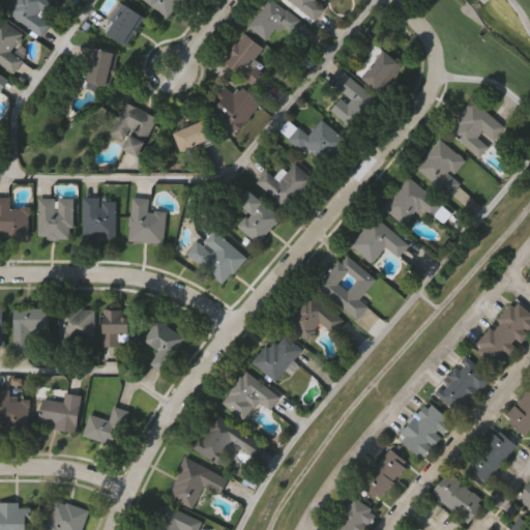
[(41,20),(50,26),(41,38),(5,12),(13,0),(46,0),(52,4),(41,20)]
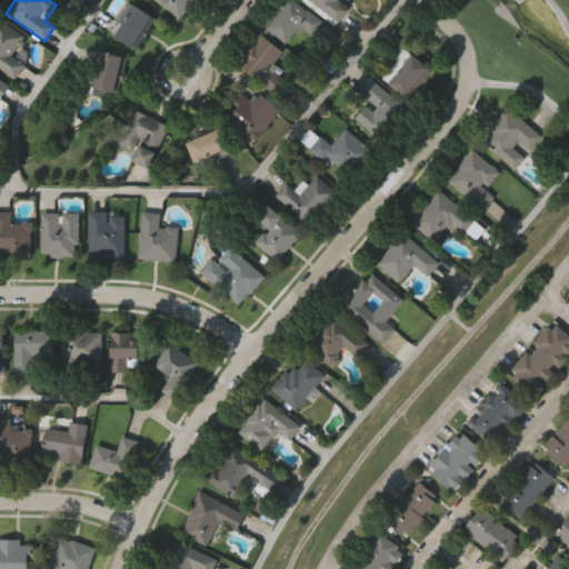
[(152,0),(197,0),(181,21),(152,0)]
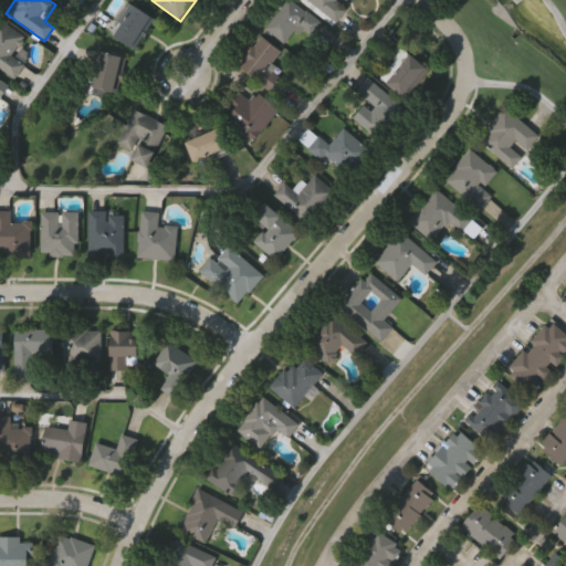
[(300,28),(286,45),(265,30),(286,0),(289,0),(321,23),(311,37),(300,28)]
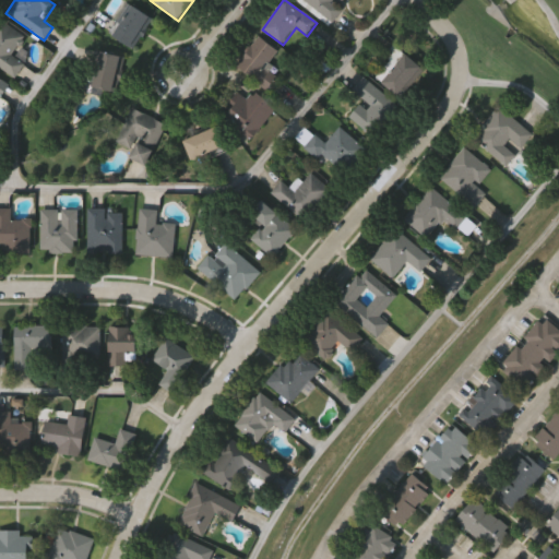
[(343,9),(333,23),(299,0),(334,0),(333,2),(343,9)]
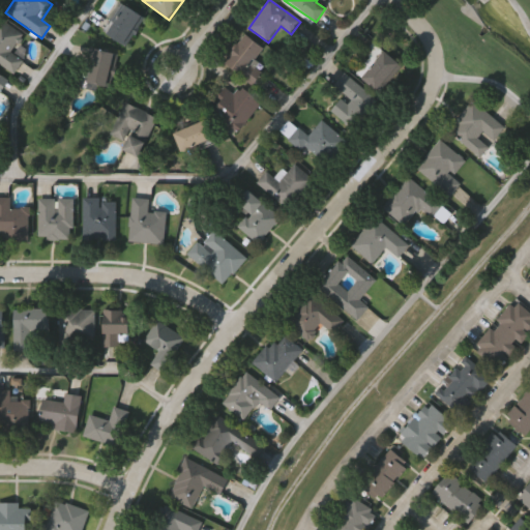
[(144,20),(126,47),(107,34),(124,6),(144,20)]
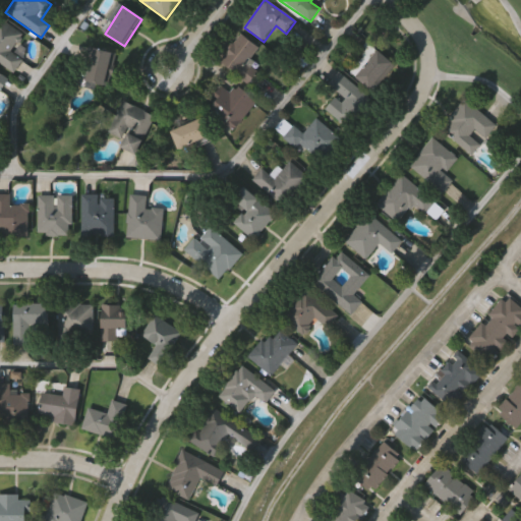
[(22,59),(14,72),(0,63),(0,20),(22,35),(12,53),(22,59)]
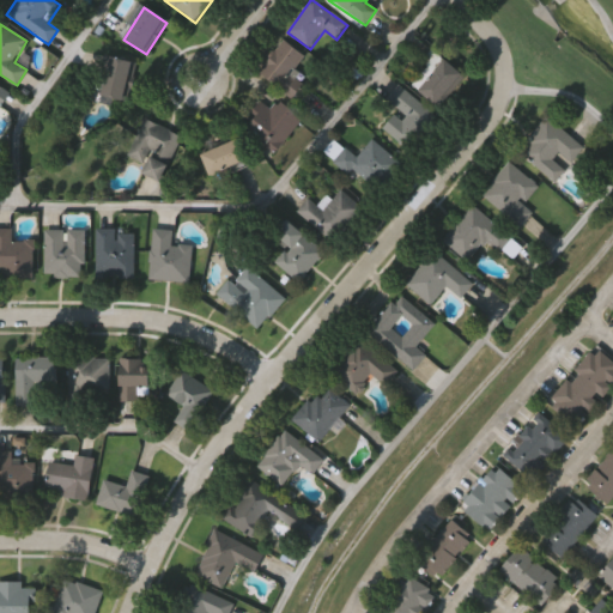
[(305,83),(292,99),(258,72),(284,40),(304,56),(291,71),(305,83)]
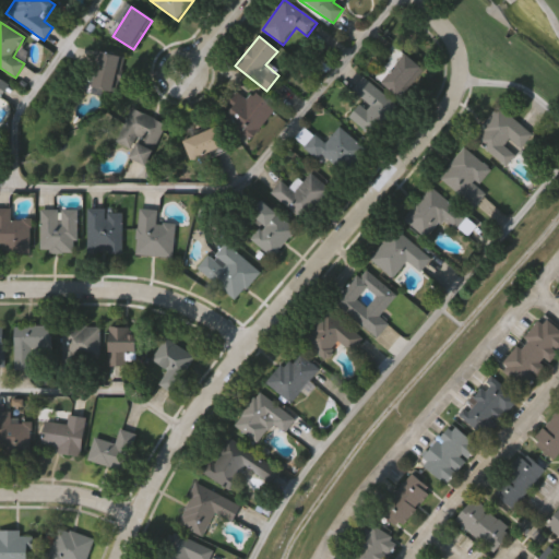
[(125,58),(115,93),(88,86),(98,51),(125,58)]
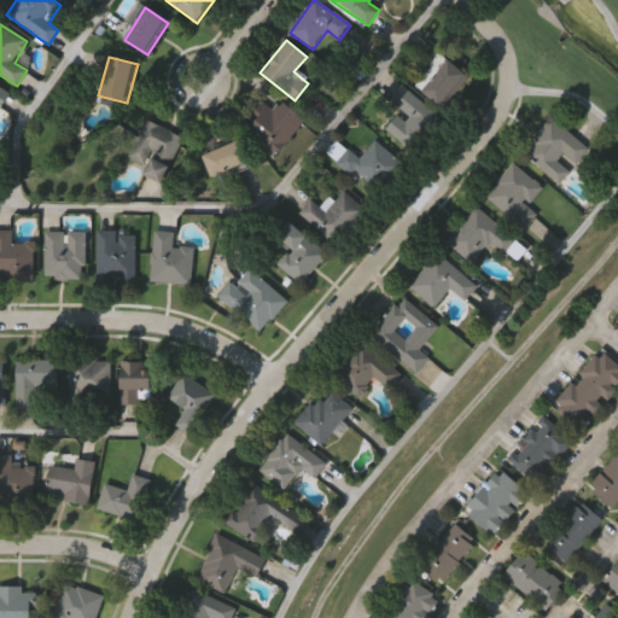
[(466,75),(438,106),(421,91),(449,60),(466,75)]
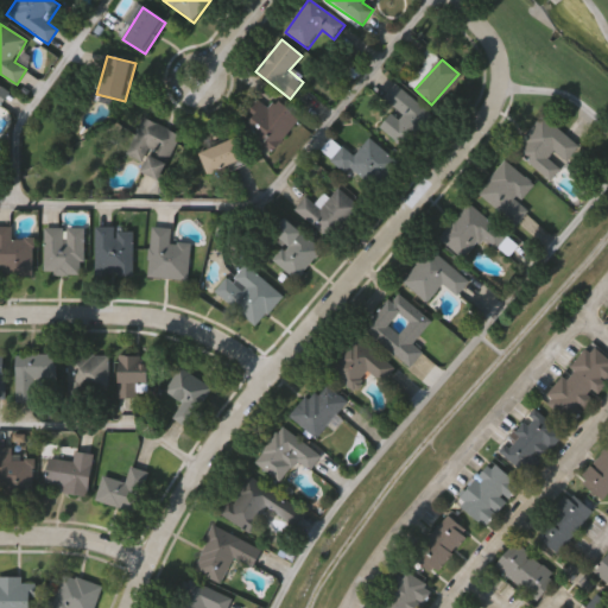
[(0,84),(10,92),(0,106),(0,84)]
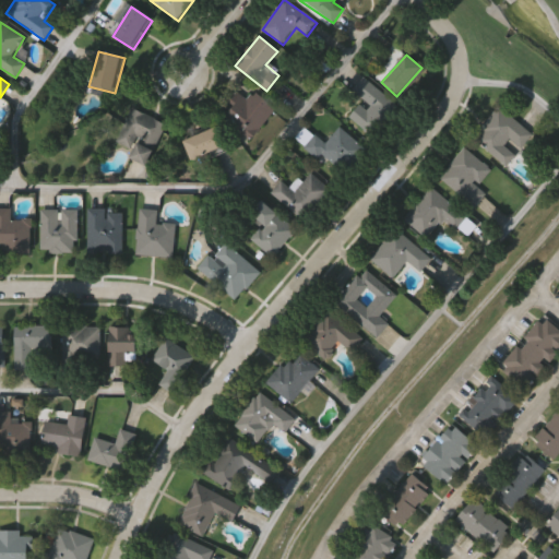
[(348,118),(361,102),(351,93),(363,78),(397,105),(372,137),(348,118)]
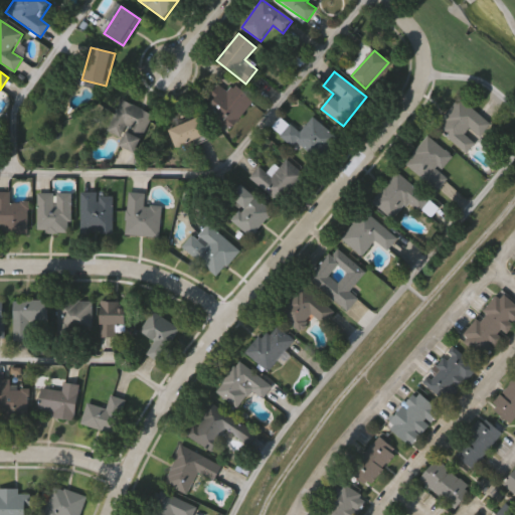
[(233,84),(252,98),(230,131),(204,114),(216,95),(211,91),(215,84),(228,93),(233,84)]
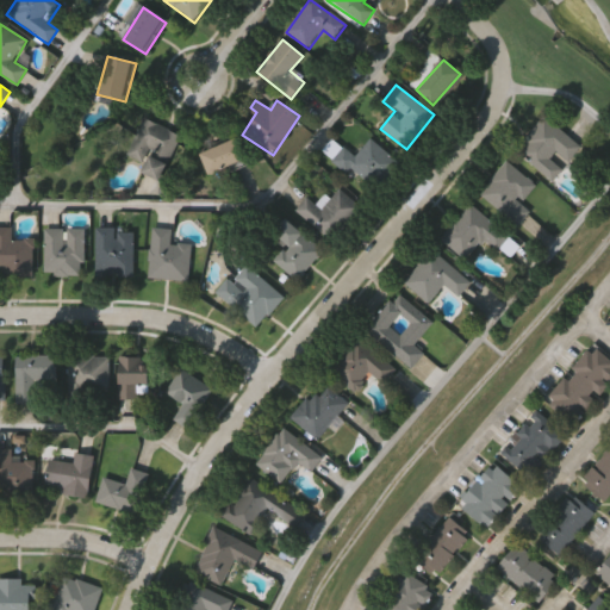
[(554,181),(516,151),(543,116),(582,145),(554,181)]
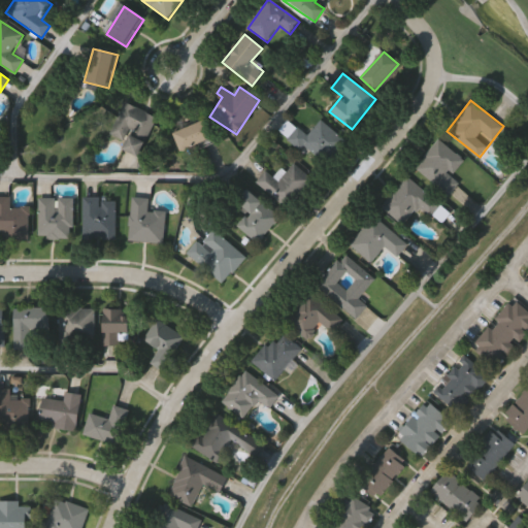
[(156,118),(138,157),(123,150),(126,142),(109,134),(124,102),(156,118)]
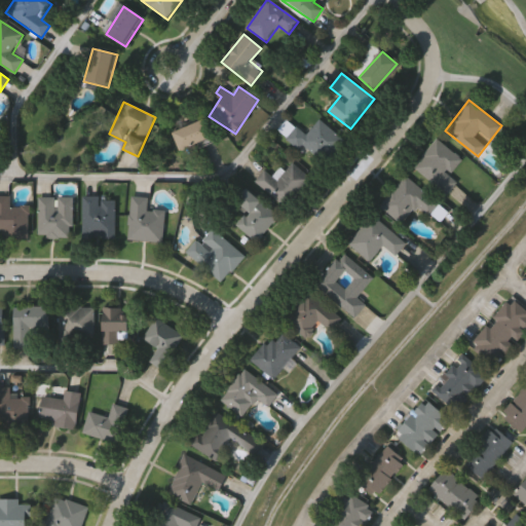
[(172,132),(204,119),(212,139),(179,152),(172,132)]
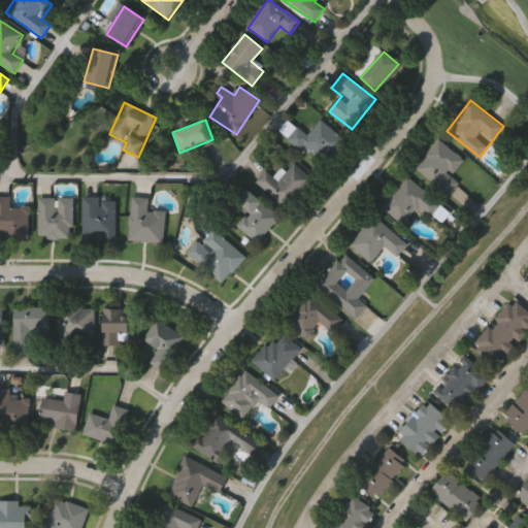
[(298,128),(307,135),(321,120),(344,141),(322,166),(289,137),(298,128)]
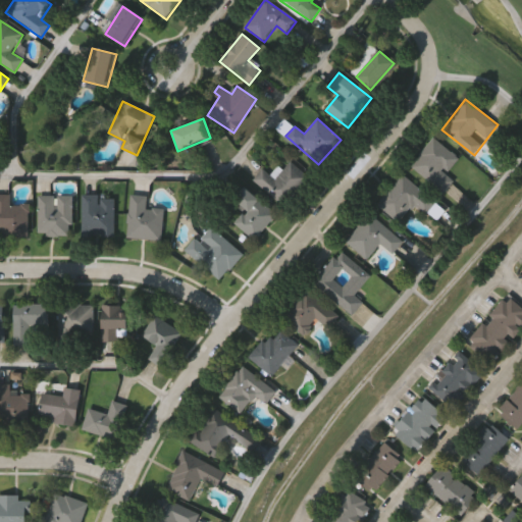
[(459,158),(446,174),(454,180),(444,194),(410,167),(433,138),(459,158)]
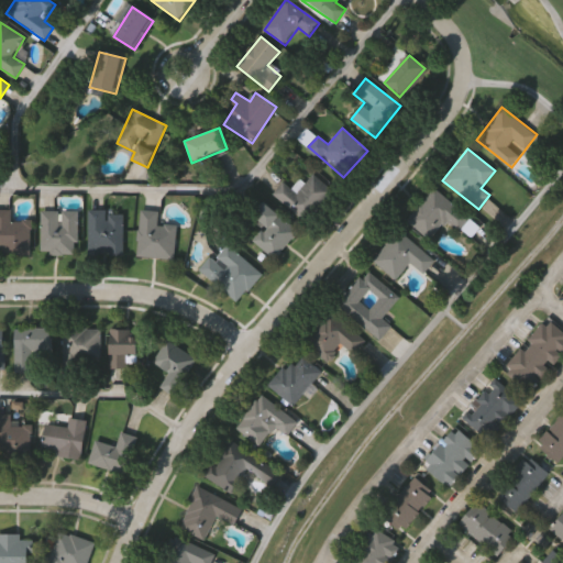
[(283,181),(296,194),(311,175),(332,191),(306,223),(272,195),(283,181)]
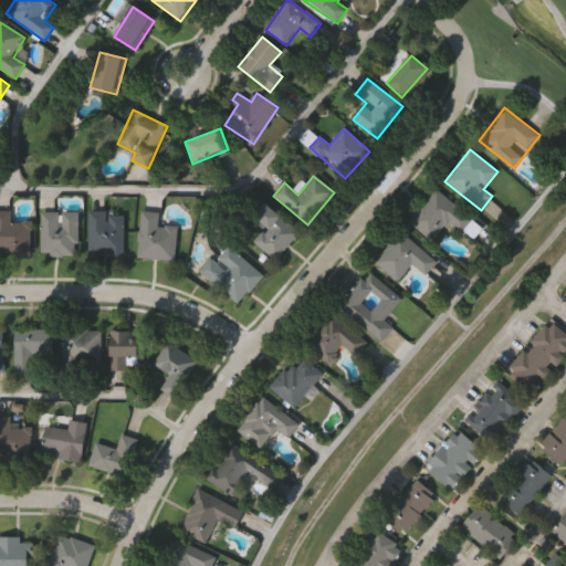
[(472,220),(460,233),(448,223),(431,242),(408,222),(436,189),(472,220)]
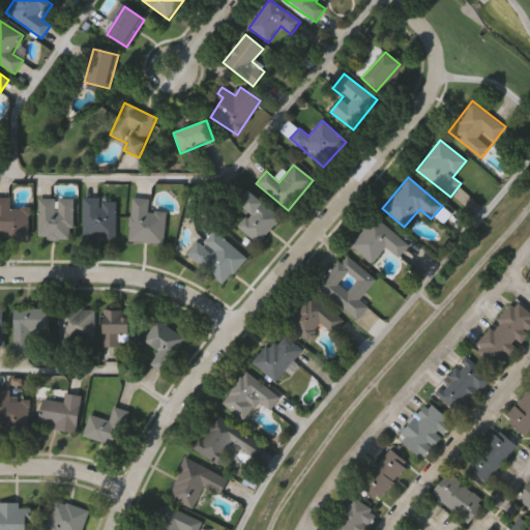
[(281,216),(260,244),(238,228),(248,213),(237,205),(247,190),(281,216)]
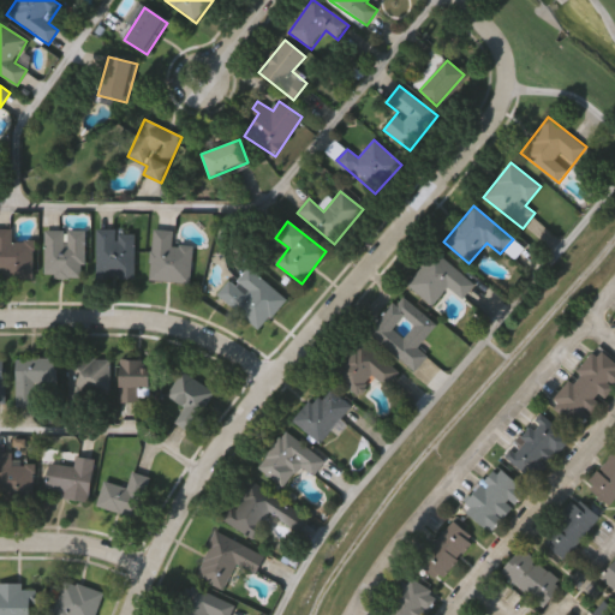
[(34,279),(0,279),(0,230),(12,230),(12,243),(34,243),(34,279)]
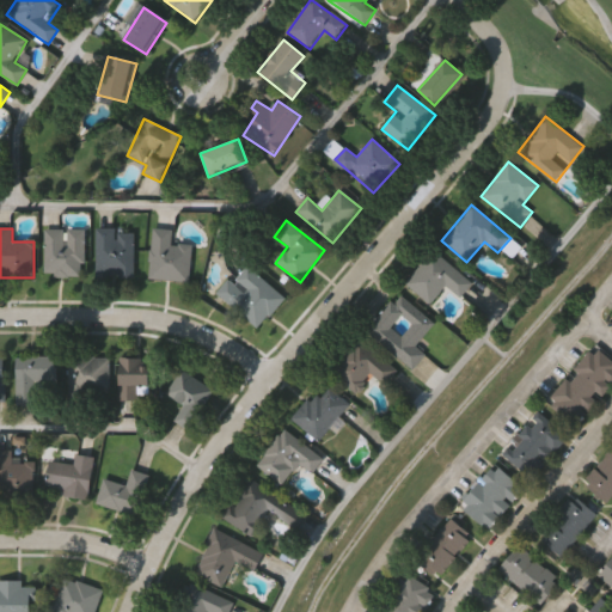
[(172,230),(171,245),(191,245),(190,282),(148,281),(151,228),(172,230)]
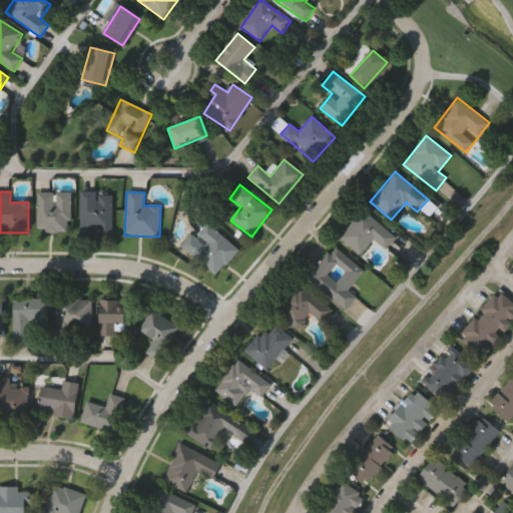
[(71,192),(70,231),(37,231),(37,192),(71,192)]
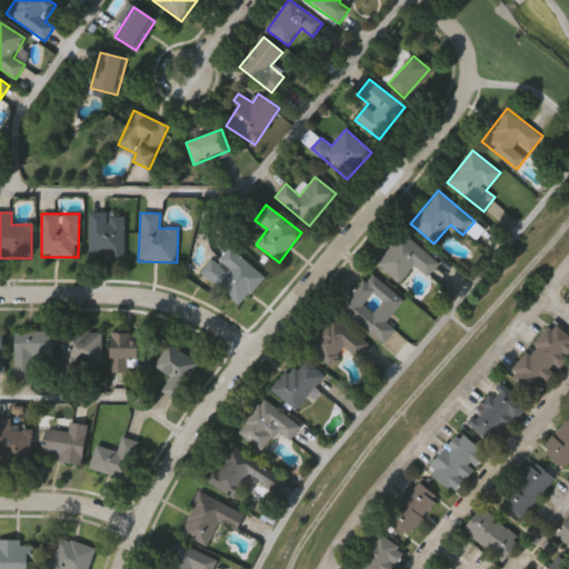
[(89,258),(89,213),(125,213),(125,258),(89,258)]
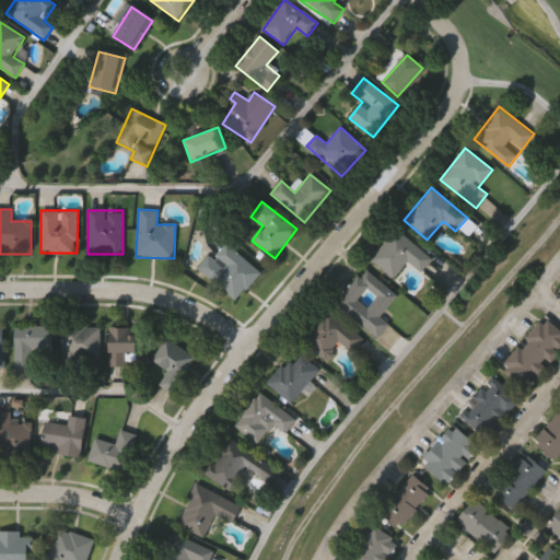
[(371,260),(395,230),(433,259),(422,273),(407,261),(394,278),(371,260)]
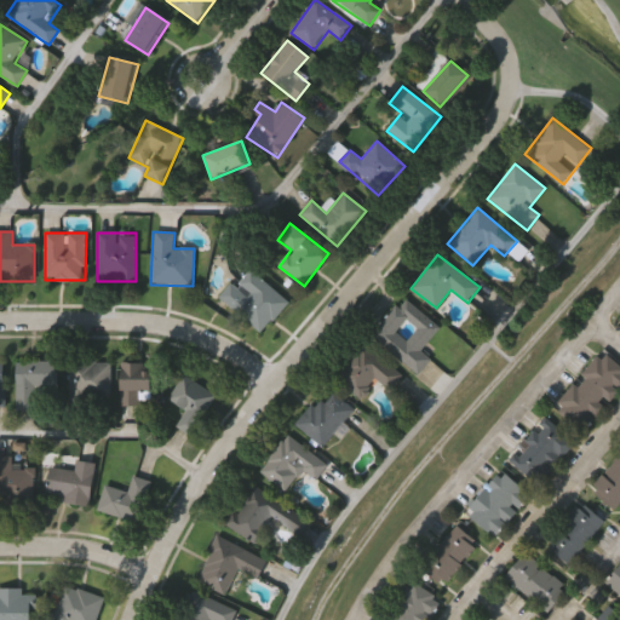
[(222,299),(250,268),(288,303),(260,334),(222,299)]
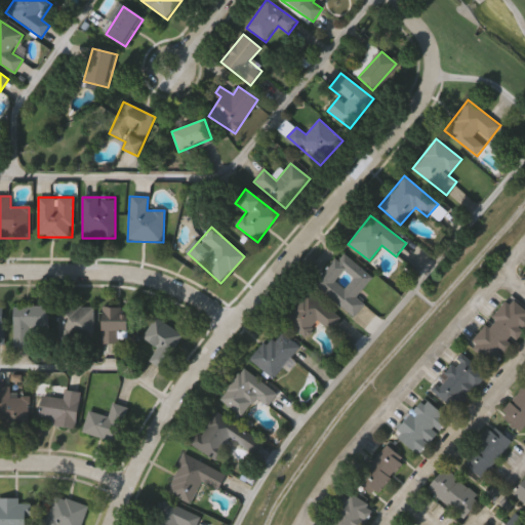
[(313,284),(341,251),(372,278),(356,297),(364,305),(353,318),(313,284)]
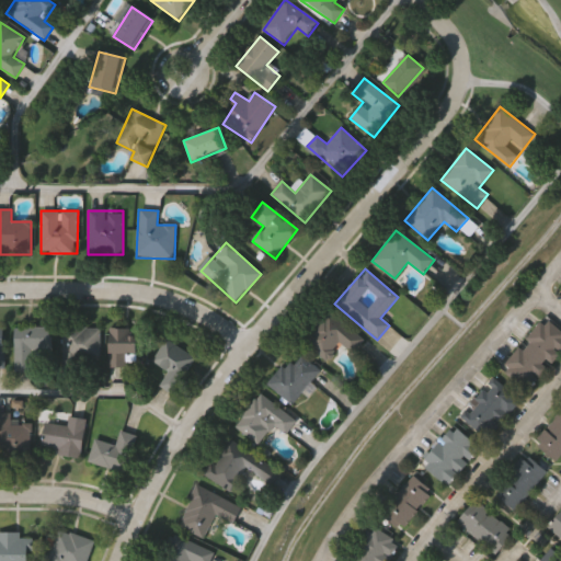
[(302,342),(329,311),(363,341),(352,353),(341,343),(325,362),(302,342)]
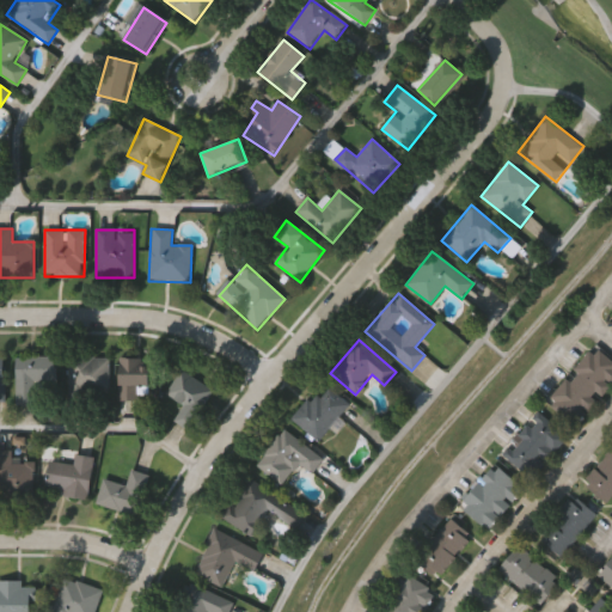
[(571,421),(554,405),(557,402),(551,396),(568,377),(571,380),(579,372),(575,368),(592,348),(598,353),(600,349),(611,359),(611,383),(607,378),(605,380),(611,385),(601,395),(597,390),(592,396),(597,401),(588,410),(583,405),(581,408),(588,414),(580,423),(574,418),(571,421)]
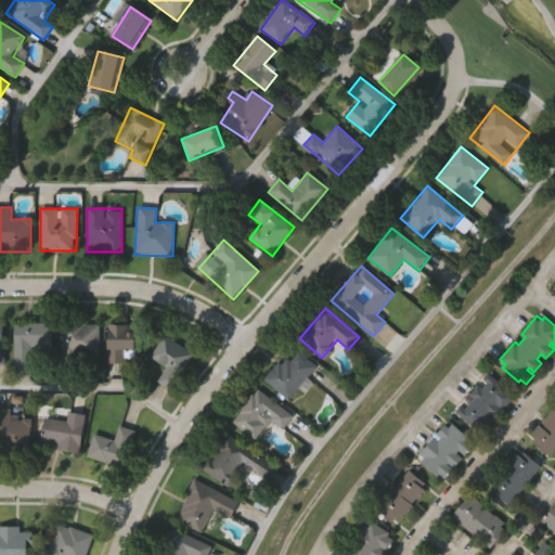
[(14,369),(14,323),(52,323),(52,351),(37,351),(37,369),(14,369)]
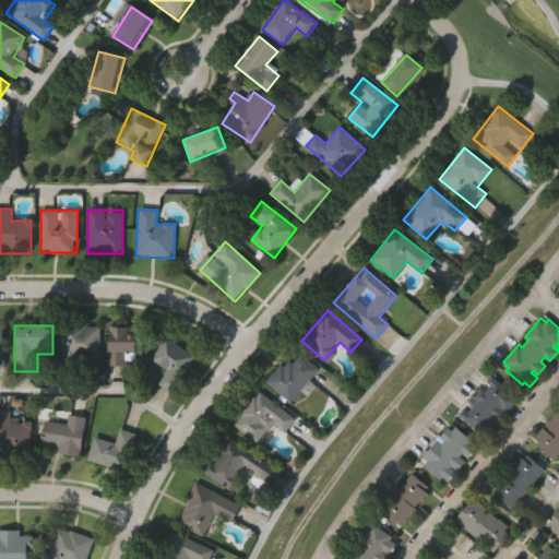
[(62,359),(62,326),(100,326),(100,359),(62,359)]
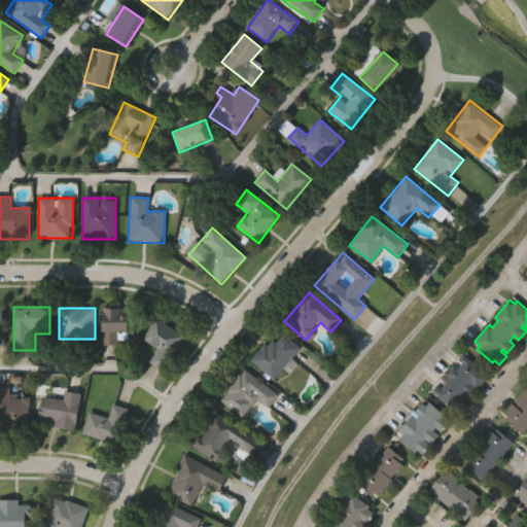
[(101,345),(101,309),(128,309),(128,345),(101,345)]
